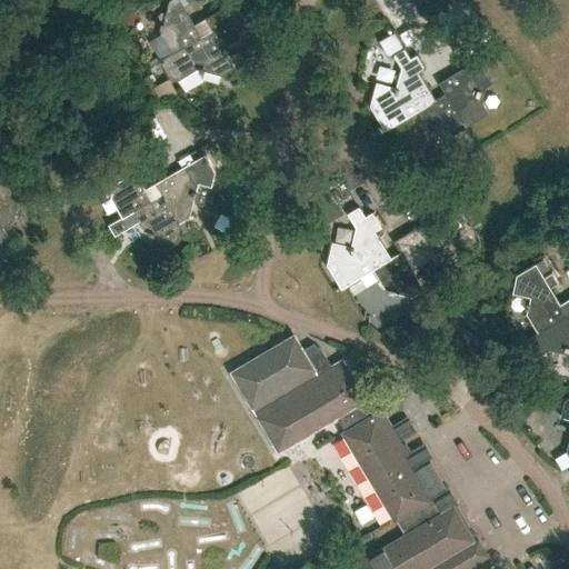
[(172,55),(201,37),(185,8),(189,5),(187,0),(169,0),(163,23),(161,22),(159,29),(161,30),(160,35),(171,53),(172,55)]
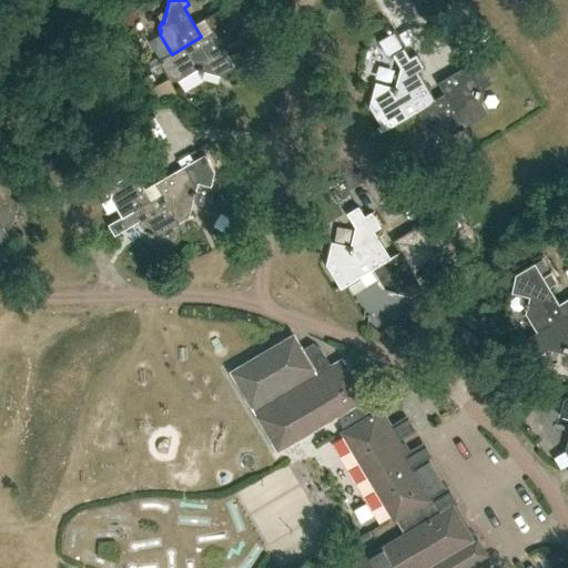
[(212,30),(222,48),(234,68),(240,64),(234,53),(229,57),(223,48),(241,38),(242,32),(244,33),(246,27),(244,27),(245,22),(234,3),(241,0),(235,0),(205,18),(212,30)]
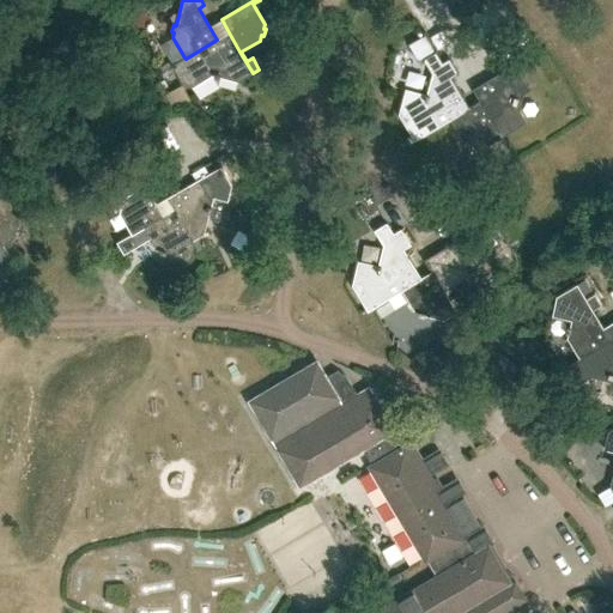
[(240,52),(229,32),(217,40),(186,59),(184,58),(171,65),(170,61),(158,68),(162,74),(174,68),(180,78),(183,86),(193,87),(210,78),(213,76),(219,78),(220,78),(220,77),(225,78),(238,82),(244,78),(253,73),(240,52)]
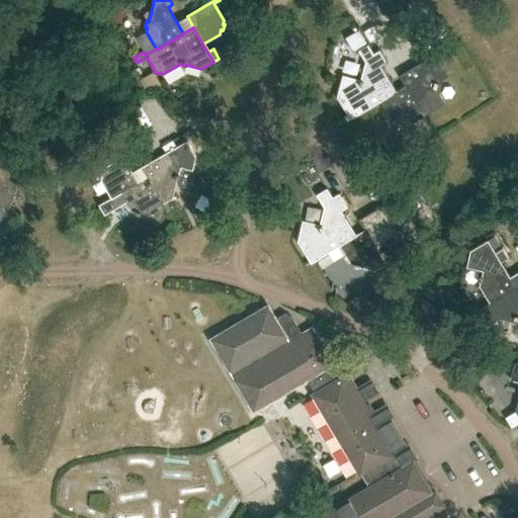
[(397,90),(381,66),(387,62),(379,49),(372,53),(374,57),(366,62),(365,66),(361,80),(360,79),(358,85),(360,85),(359,89),(369,106),(361,111),(362,112),(380,101),(380,100),(397,90)]
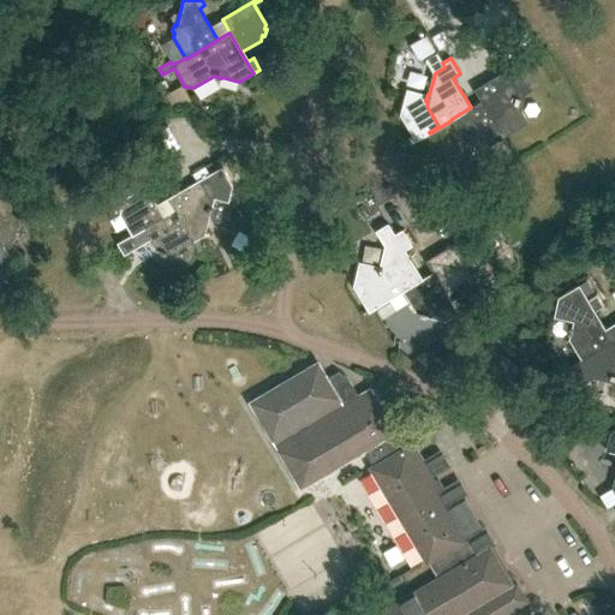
[(519,91),(511,78),(506,71),(515,65),(515,64),(493,78),(473,89),(481,101),(493,121),(495,120),(514,108),(515,103),(518,105),(520,97),(517,97),(519,91)]
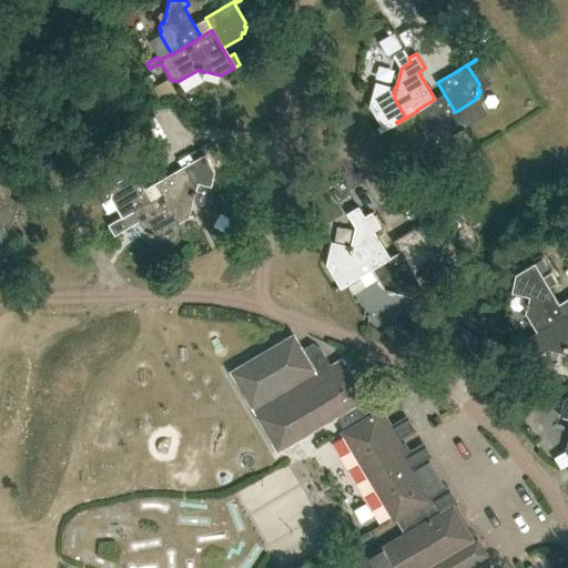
[(455,112),(444,93),(435,99),(417,110),(417,111),(429,130),(434,131),(434,133),(438,134),(438,132),(443,133),(463,122),(468,132),(469,131),(457,111),(455,112)]
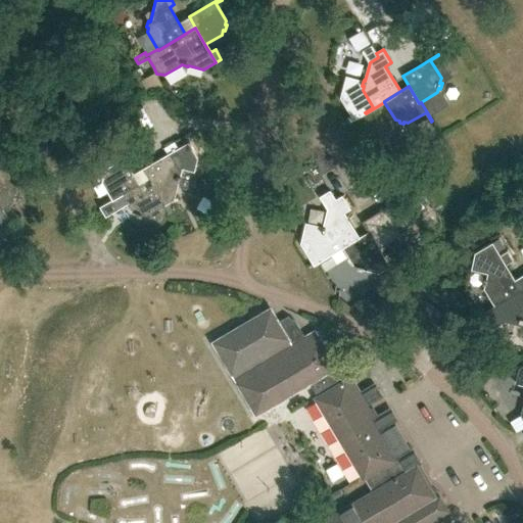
[(145,171),(151,181),(160,198),(161,197),(165,204),(175,199),(180,181),(182,182),(183,177),(181,176),(183,169),(194,172),(198,158),(189,141),(178,147),(175,141),(162,147),(167,154),(143,168),(145,171)]
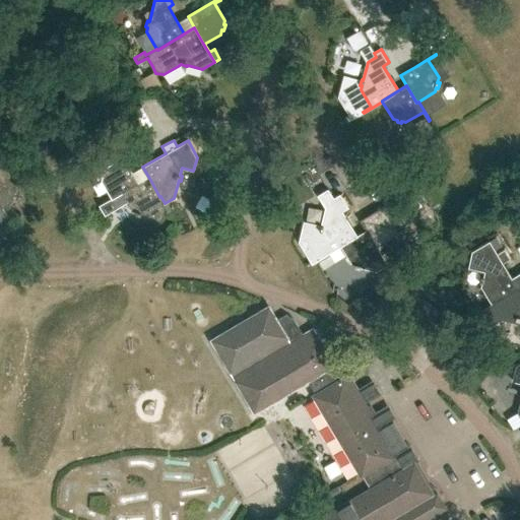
[(0,201),(3,207),(12,202),(17,185),(20,185),(21,181),(18,181),(22,164),(12,145),(1,151),(5,157),(0,159),(0,201)]
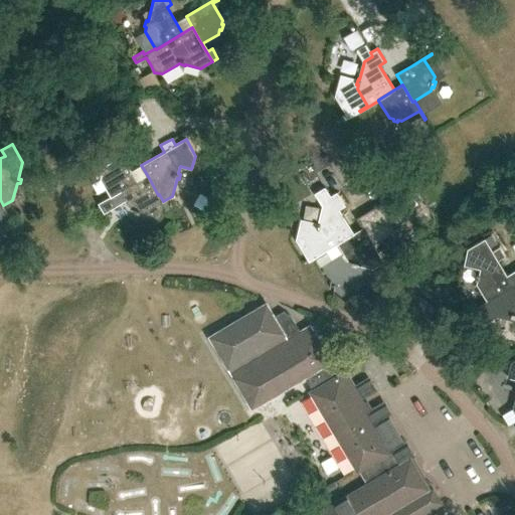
[(120,150),(124,158),(107,168),(106,172),(104,171),(103,176),(105,177),(104,181),(113,198),(123,192),(140,183),(126,159),(132,156),(127,146),(121,150),(121,149),(120,150)]
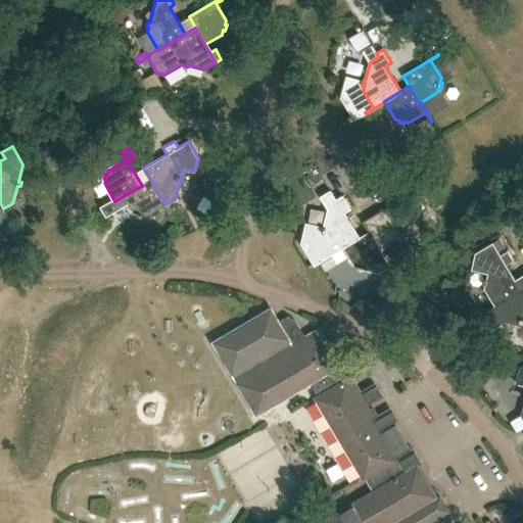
[(151,181),(142,186),(125,195),(114,201),(106,206),(109,211),(117,206),(115,202),(126,196),(135,214),(139,216),(139,218),(144,219),(144,217),(149,218),(167,208),(171,217),(172,216),(165,204),(161,197),(160,198),(151,181)]
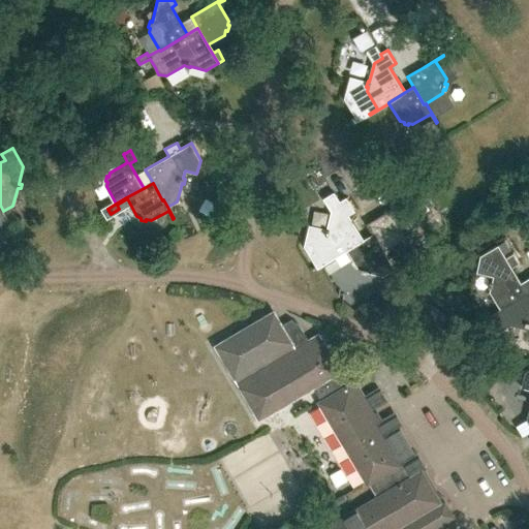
[(346,250),(363,240),(348,215),(354,211),(349,201),(334,211),(329,229),(327,229),(325,235),(328,235),(327,239),(337,257),(347,251),(346,250)]
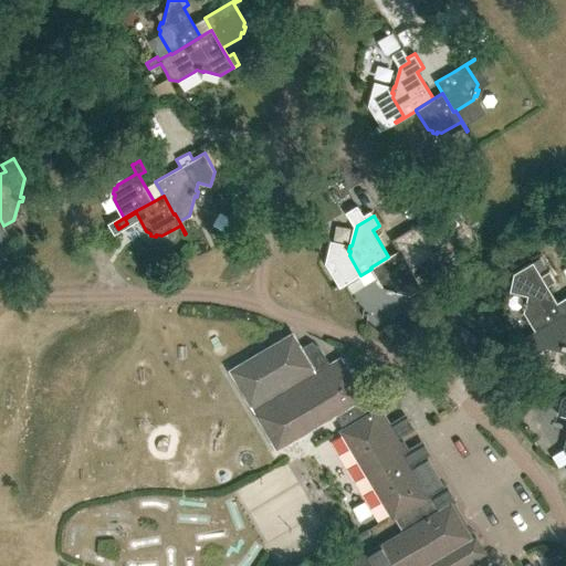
[(409,269),(410,268),(428,257),(429,252),(432,253),(435,248),(431,247),(432,242),(421,223),(430,219),(430,218),(391,240),(398,251),(409,269)]
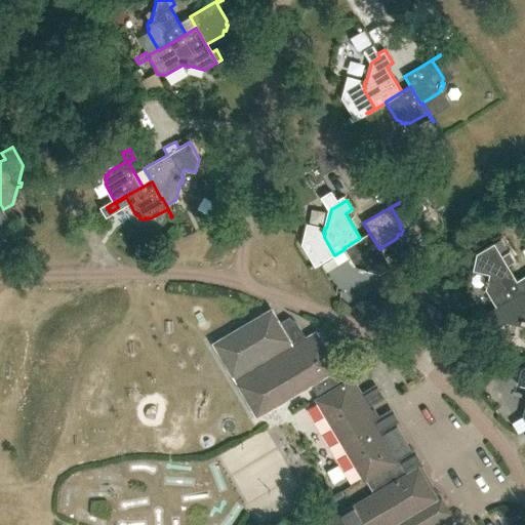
[(379,249),(369,233),(360,238),(344,248),(345,249),(354,267),(359,268),(359,269),(379,275),(392,268),(380,248),(379,249)]
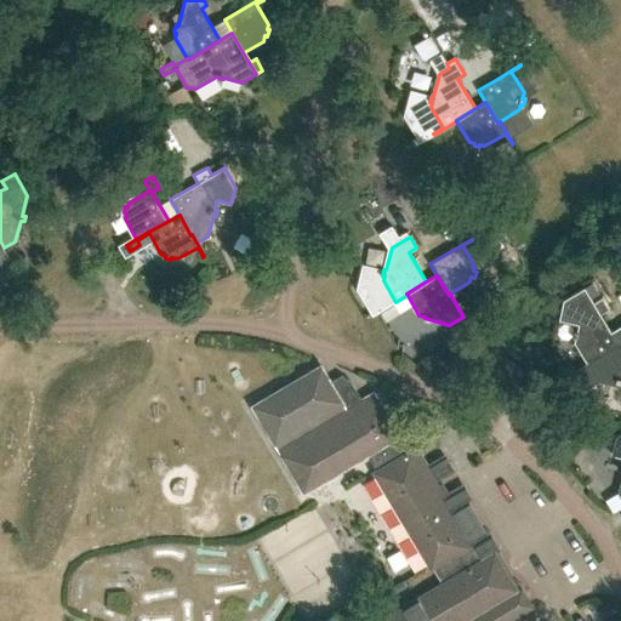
[(598,355),(619,343),(602,315),(609,311),(602,298),(594,303),(585,288),(563,301),(558,320),(577,325),(576,331),(575,330),(573,337),(575,337),(574,342),(586,363),(577,369),(579,370),(599,358),(598,355)]
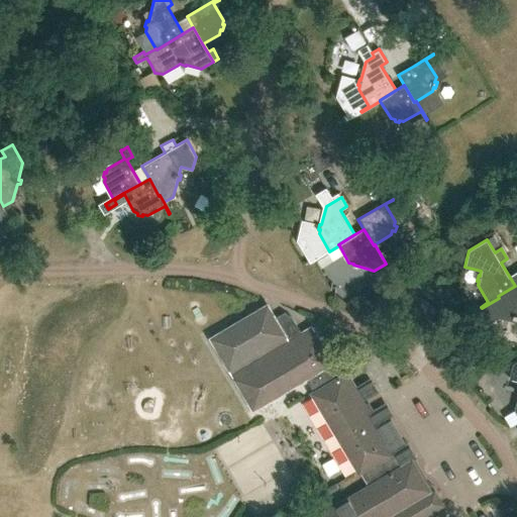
[(516,284),(515,286),(498,296),(499,298),(509,314),(514,315),(513,317),(516,318),(516,284)]
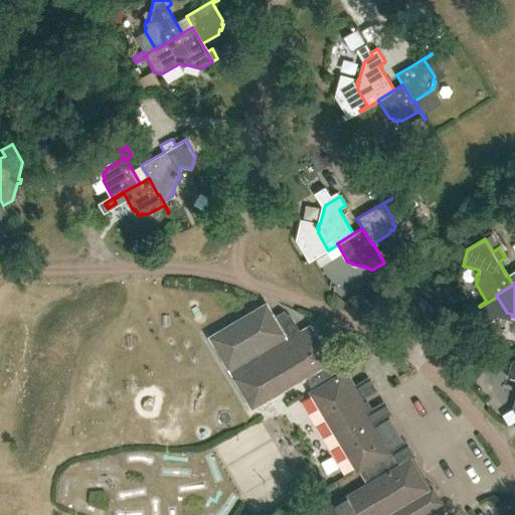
[(280,320),(271,306),(214,340),(258,412),(311,380),(319,392),(315,394),(364,474),(366,473),(373,485),(325,514),(439,514),(451,508),(451,507),(448,508),(435,487),(432,489),(414,462),(417,460),(417,459),(405,466),(397,454),(410,446),(385,406),(375,412),(368,400),(378,394),(371,381),(361,388),(351,372),(340,379),(338,375),(343,372),(329,349),(326,350),(322,343),(325,342),(316,327),(305,334),(295,319),(288,315),(280,320)]
